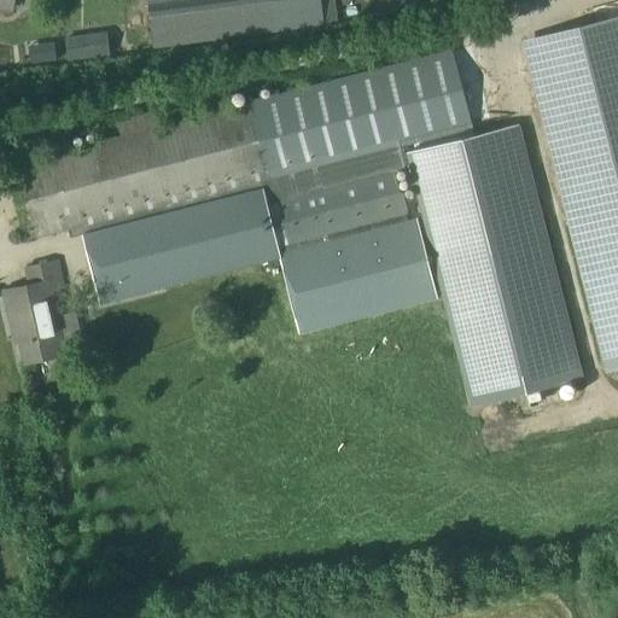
[(0,0),(0,9),(11,12),(13,0),(0,0)]
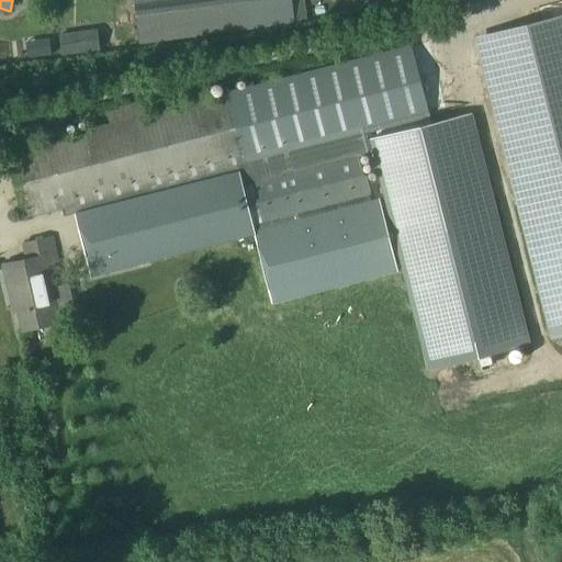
[(247,0),(133,0),(139,44),(251,30),(247,0)]
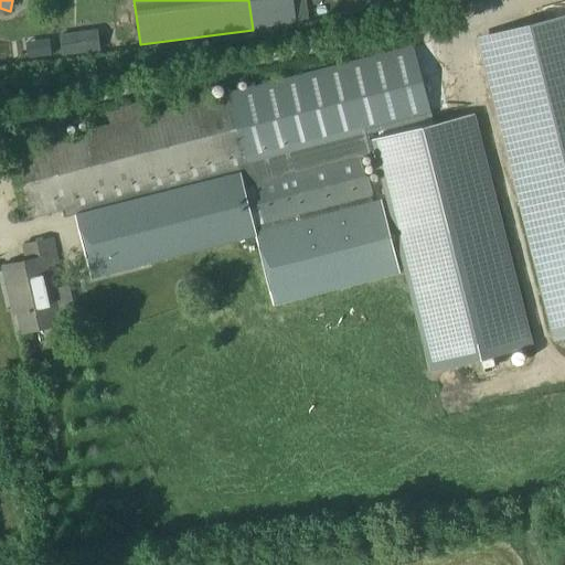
[(564,16),(476,39),(552,341),(564,338),(564,16)]
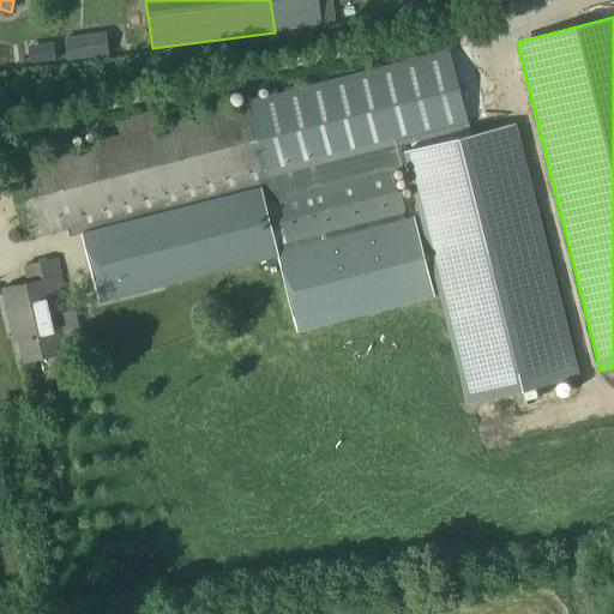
[(106,31),(62,37),(66,58),(109,52),(106,31)]
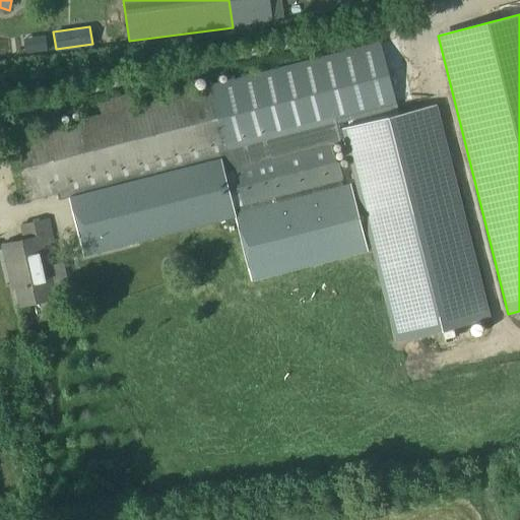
[(44,38),(23,40),(25,54),(46,51),(44,38)]
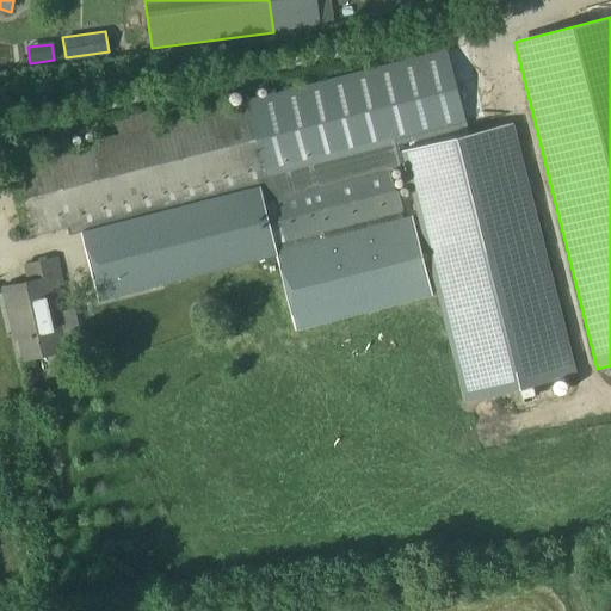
[(63,134),(1,148),(24,240),(67,228),(72,251),(85,247),(174,224),(171,210),(397,153),(395,144),(468,127),(449,53),(158,125),(154,111),(115,121),(118,135),(67,148),(63,134)]
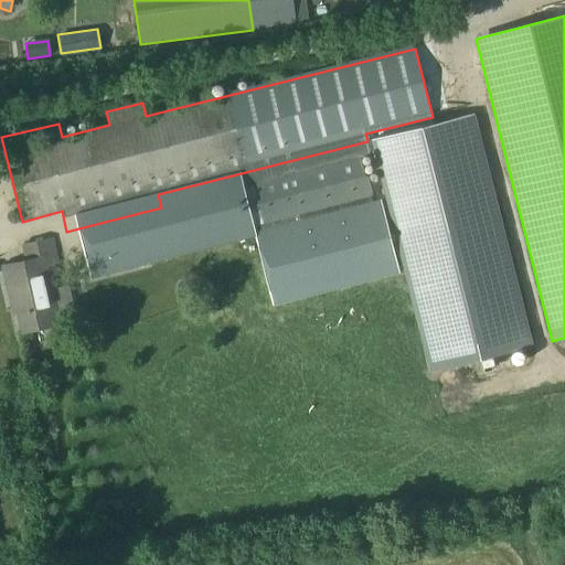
[(371,141),(429,372),(532,347),(472,115),(371,141)]
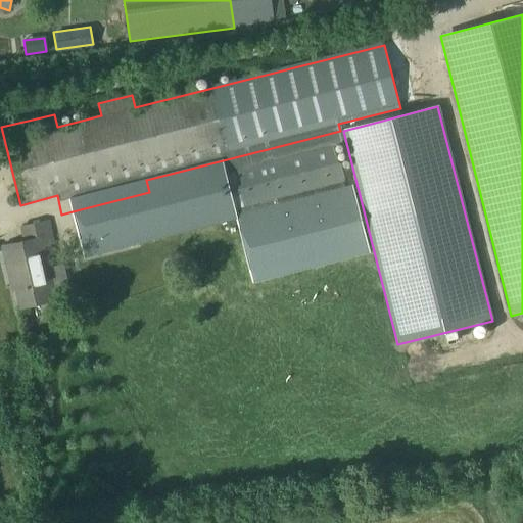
[(335,147),(225,175),(234,209),(236,216),(233,217),(252,286),(371,253),(352,185),(344,187),(335,147)]
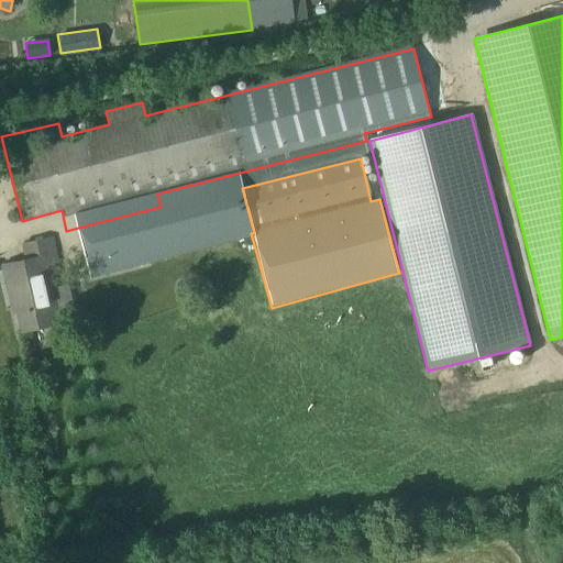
[(47,266),(57,264),(52,239),(23,245),(28,262),(3,266),(10,297),(14,296),(23,332),(59,323),(47,266)]
